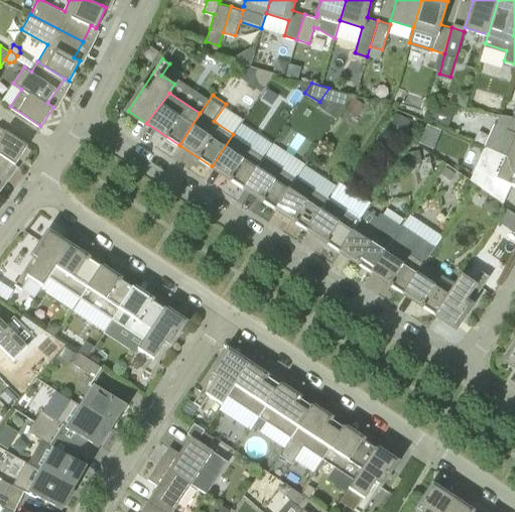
[(486,147),(514,159),(514,116),(500,113),(486,147)]
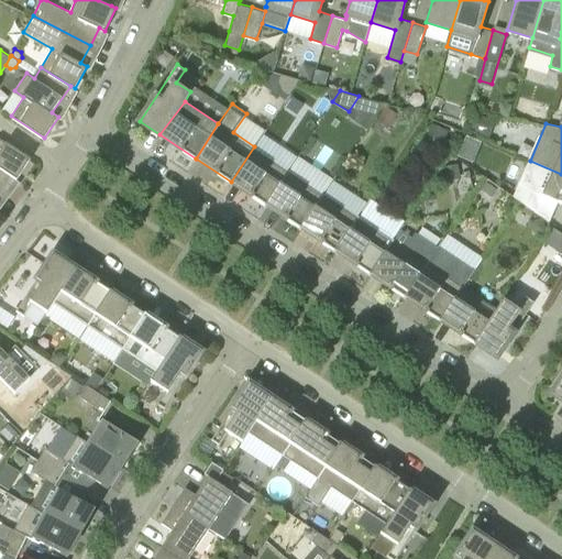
[(0,190),(11,175),(17,178),(31,157),(0,136),(0,190)]
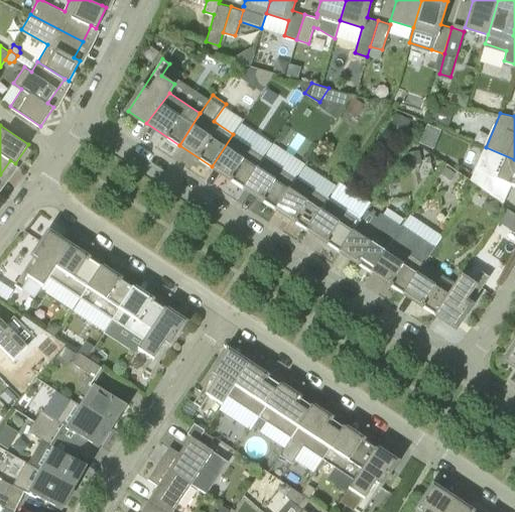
[(212,166),(243,187),(264,155),(233,134),(212,166)]
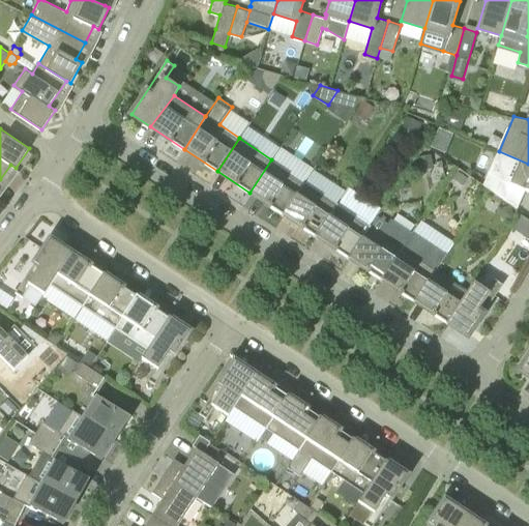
[(528,164),(499,151),(485,184),(513,204),(518,207),(526,188),(528,190),(528,164)]
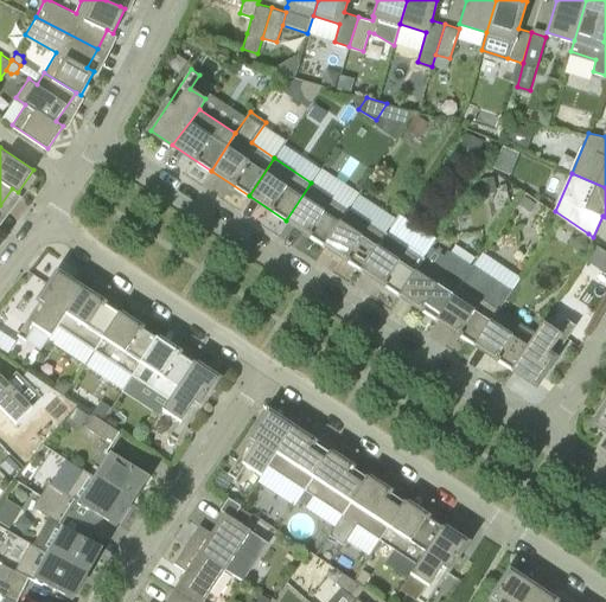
[(286,221),(324,245),(349,207),(311,183),(286,221)]
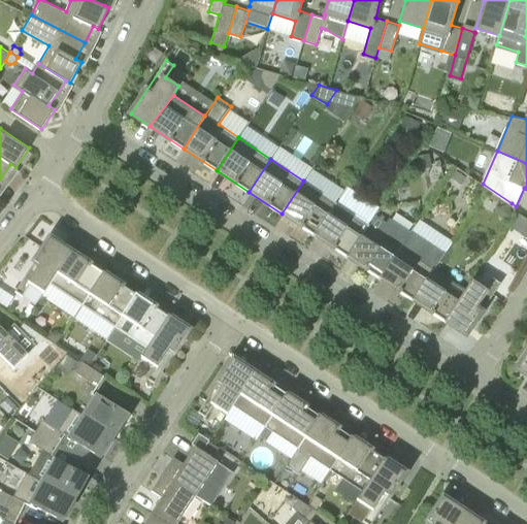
[(282,214),(315,235),(336,201),(303,181),(282,214)]
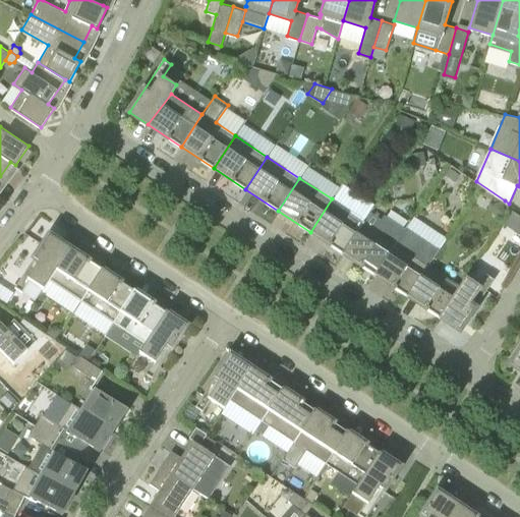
[(310,232),(342,253),(364,220),(332,198),(310,232)]
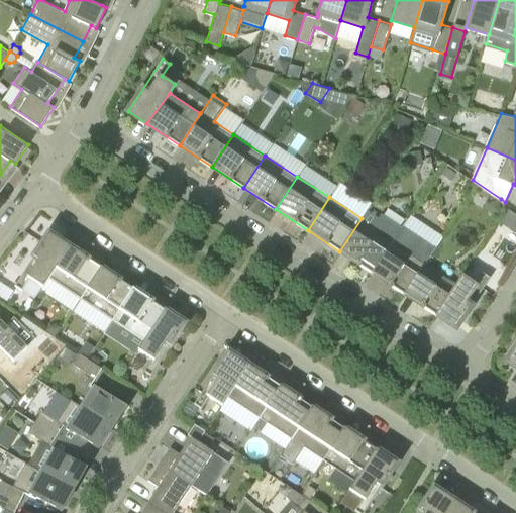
[(372,272),(404,223),(385,211),(382,216),(375,227),(362,218),(339,251),(372,272)]
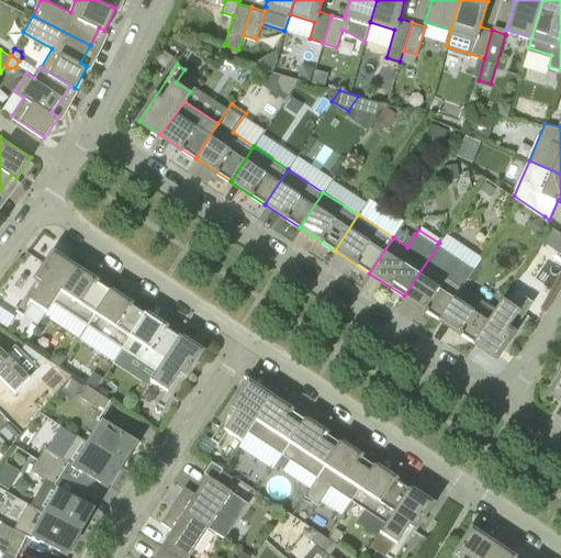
[(404,296),(439,319),(462,283),(474,266),(439,243),(404,296)]
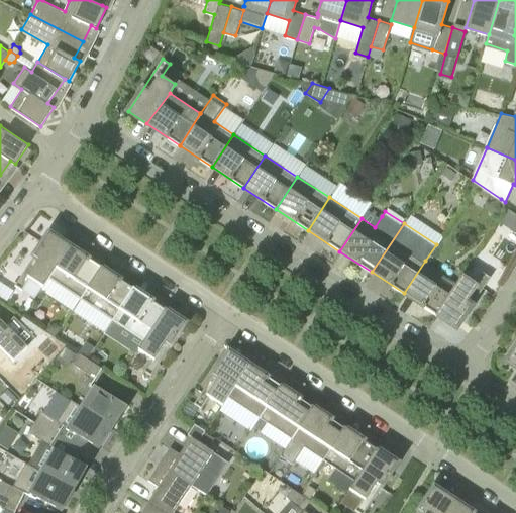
[(30,277),(42,285),(70,244),(69,244),(49,232),(15,284),(22,289),(30,277)]
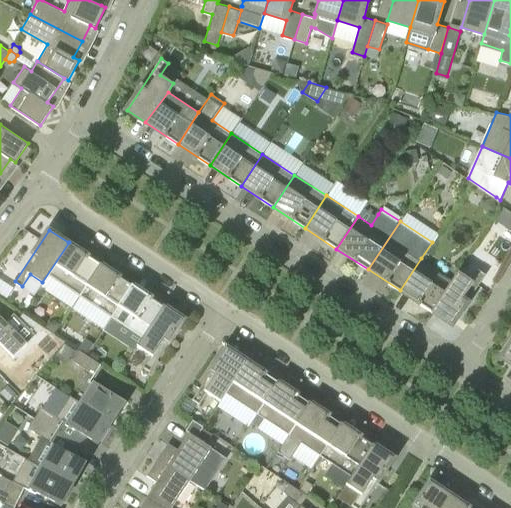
[(79,295),(101,263),(69,242),(42,282),(43,283),(49,274),(79,294),(79,295)]
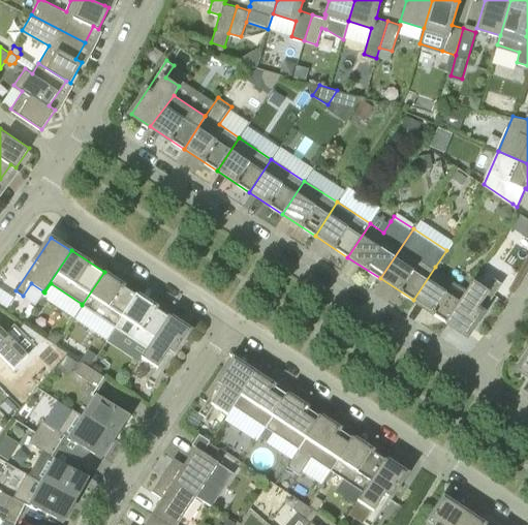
[(413,300),(446,321),(467,289),(436,268),(435,267),(413,300)]
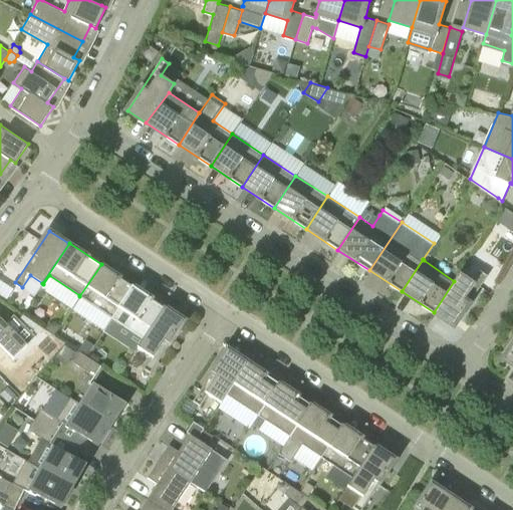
[(79,296),(111,317),(133,285),(101,264),(79,296)]
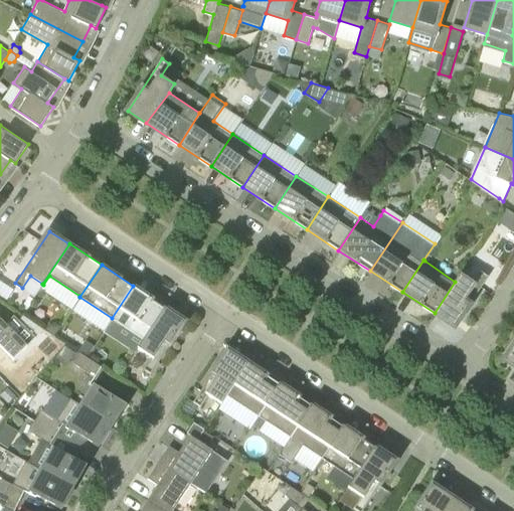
[(455,282),(435,313),(436,314),(455,326),(489,275),(482,270),(474,282),(461,273),(455,282)]
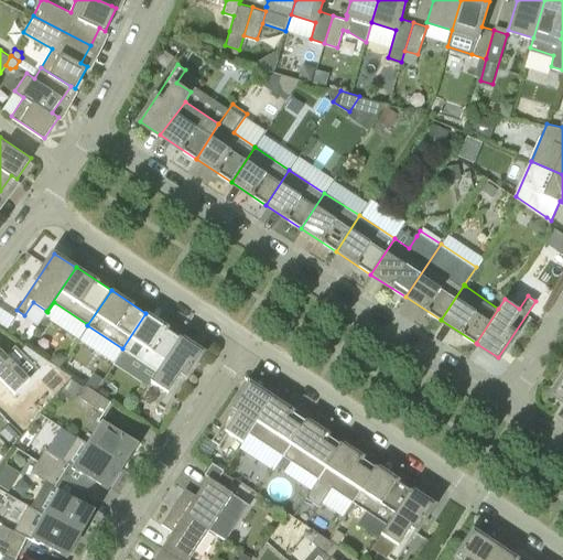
[(123,348),(158,370),(181,336),(145,313),(122,348),(123,350),(123,348)]
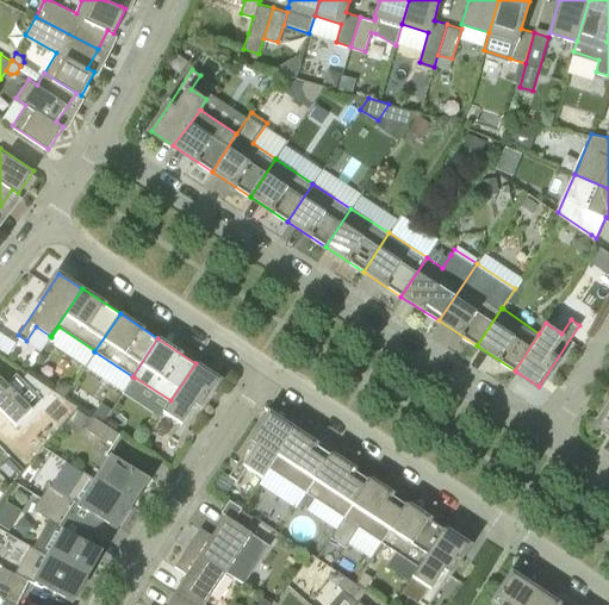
[(196,363),(171,400),(163,411),(179,422),(171,435),(179,441),(219,380),(197,365),(196,363)]
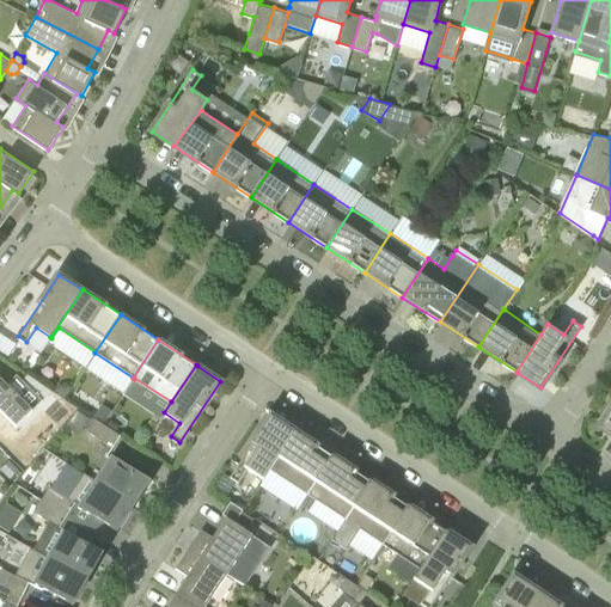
[(0,375),(0,408),(17,425),(32,409),(43,399),(23,379),(18,373),(7,384),(0,375)]
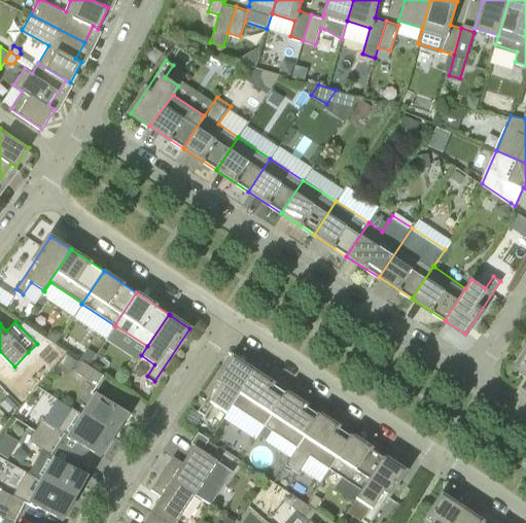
[(24,321),(20,326),(37,344),(45,336),(24,321)]
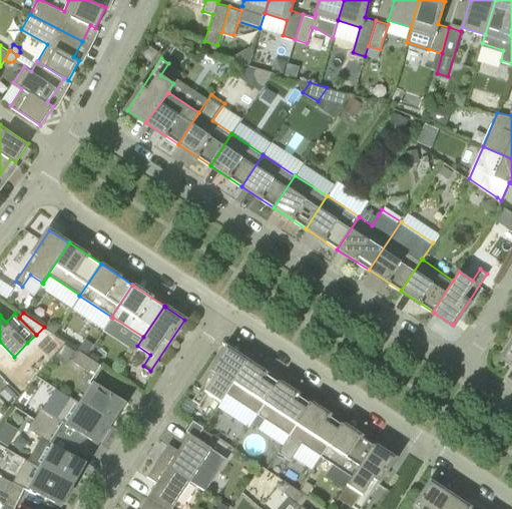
[(511,343),(502,358),(511,364),(511,343)]
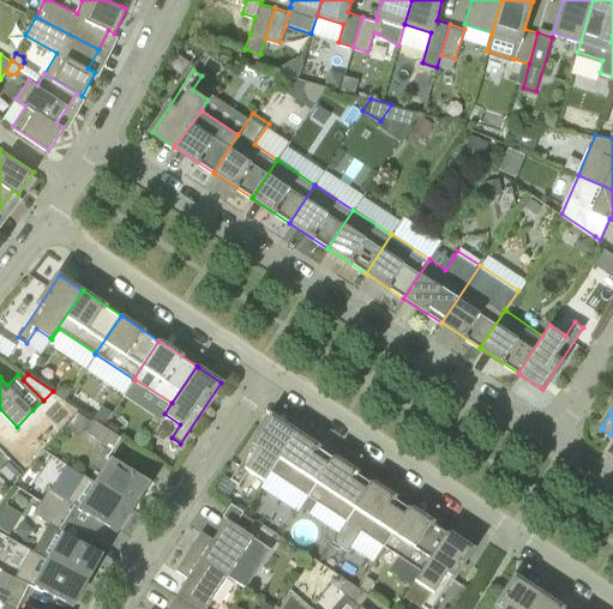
[(248,469),(264,480),(295,432),(294,430),(271,416),(230,477),(240,483),(248,469)]
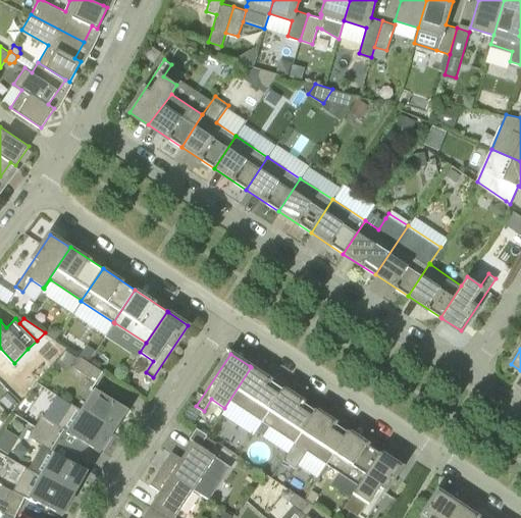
[(97,380),(103,370),(82,356),(74,366),(97,380)]
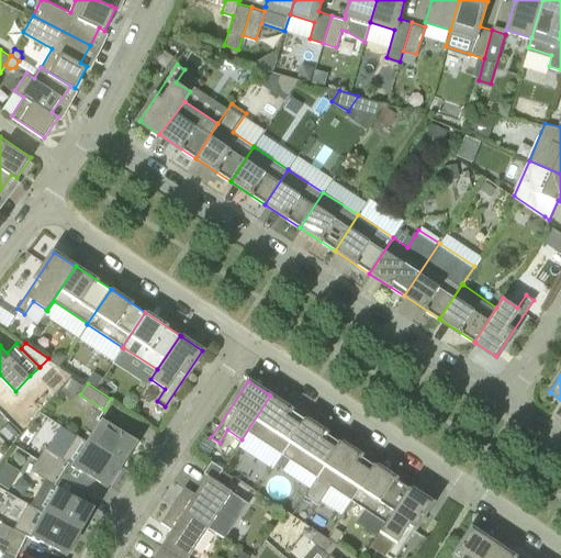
[(281,453),(282,454),(305,419),(270,395),(242,439),(243,439),(248,430),(282,453),(281,453)]
